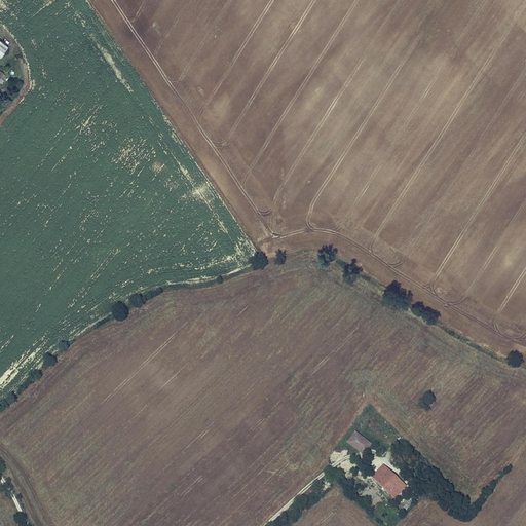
[(0,55),(1,57),(5,52),(8,48),(9,47),(0,40),(0,55)]
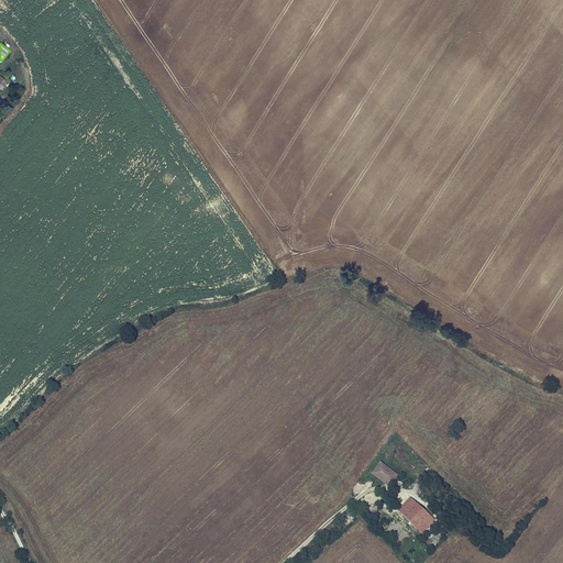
[(389,487),(399,474),(381,461),(371,474),(389,487)]
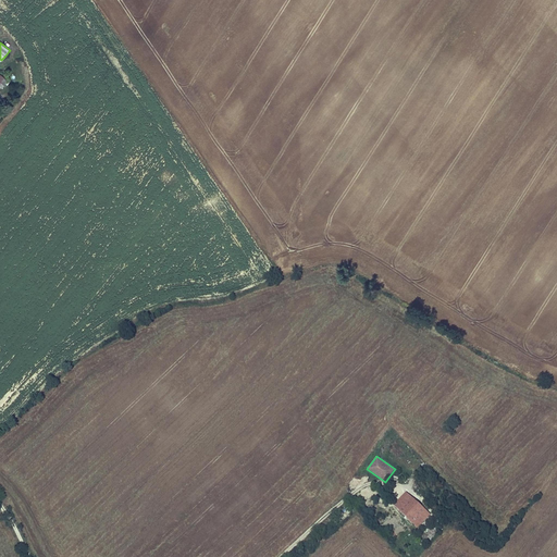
[(411,495),(406,492),(397,500),(401,505),(411,495)]
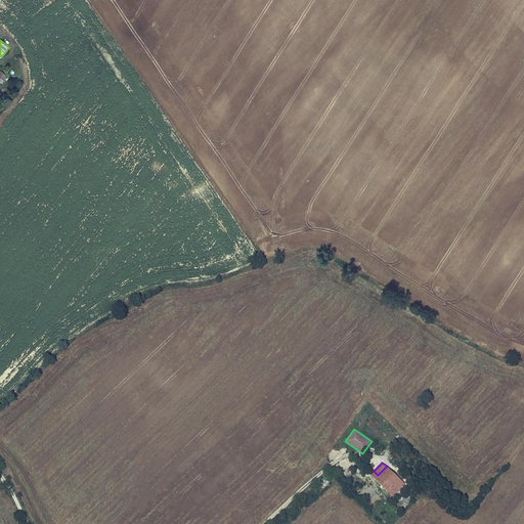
[(400,479),(387,466),(378,475),(374,471),(369,475),(393,496),(394,495),(397,498),(402,493),(399,490),(400,489),(395,485),(400,479)]
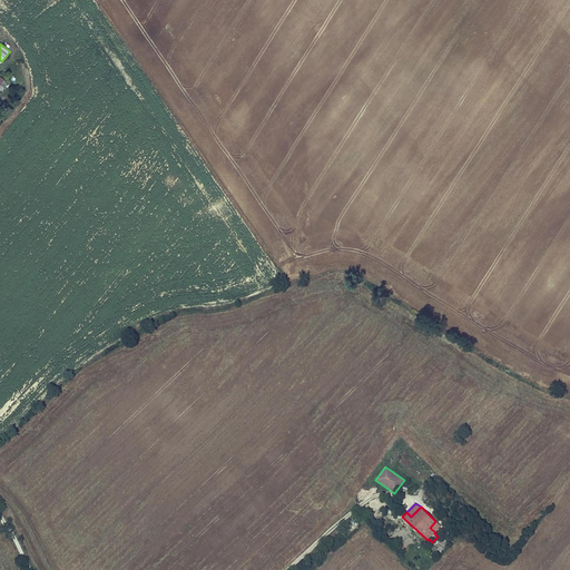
[(441,527),(435,521),(430,528),(435,532),(441,527)]
